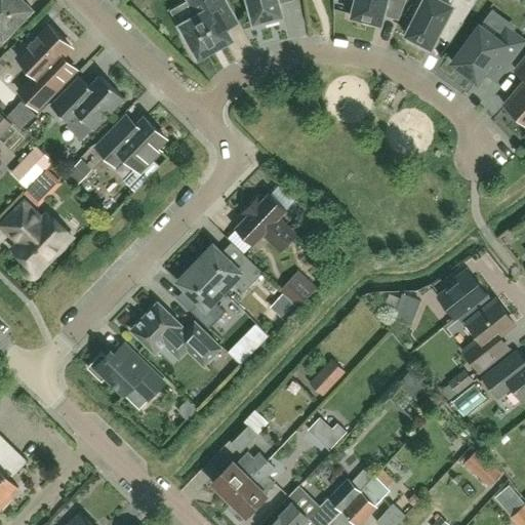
[(0,0),(0,35),(3,39),(32,9),(22,0),(0,0)]
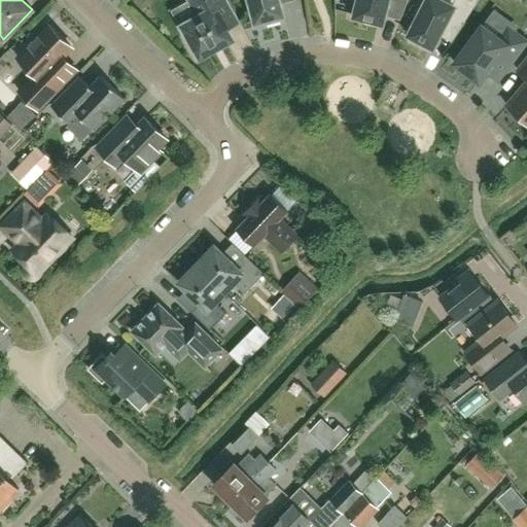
[(188,0),(198,16),(181,26),(187,37),(184,39),(195,58),(198,56),(199,58),(209,51),(210,54),(223,46),(222,44),(233,38),(227,29),(238,23),(224,0),(188,0)]
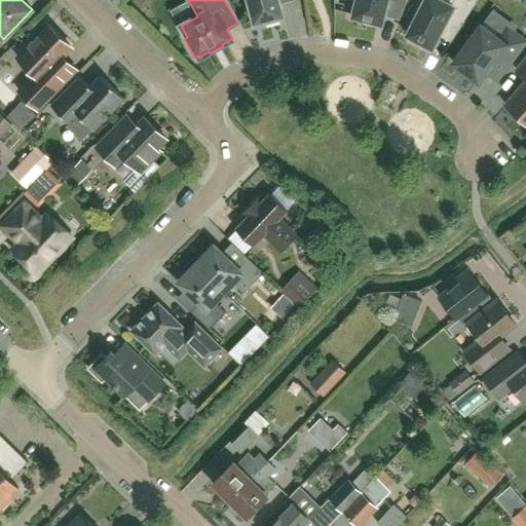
[(283,15),(279,5),(277,0),(247,0),(254,24),(264,21),(265,25),(279,21),(278,16),(283,15)]
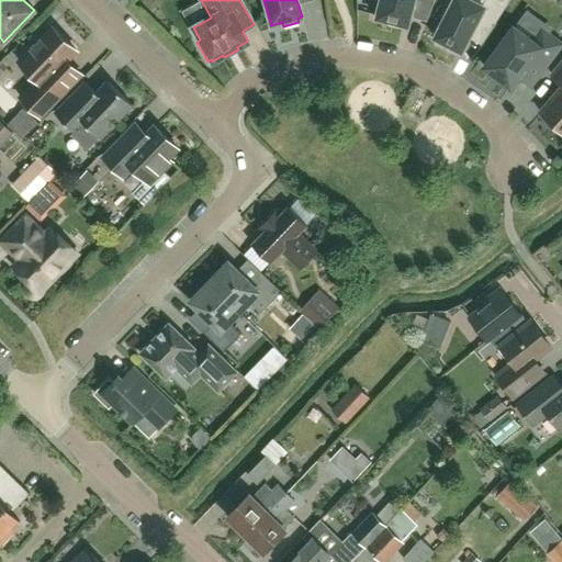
[(380,0),(375,19),(407,26),(414,0),(434,0),(435,0),(380,0)]
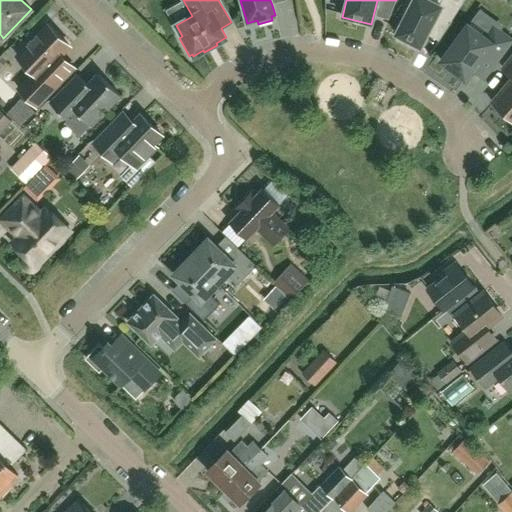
[(408,11),(395,34),(400,37),(398,40),(414,48),(416,45),(420,47),(426,36),(437,15),(450,22),(461,0),(444,0),(441,6),(429,0),(408,0),(404,9),(408,11)]
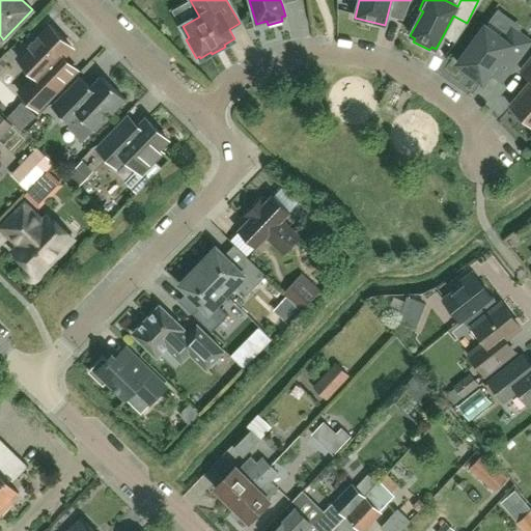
[(50,26),(18,59),(35,76),(19,92),(37,110),(77,70),(63,57),(72,48),(50,26)]
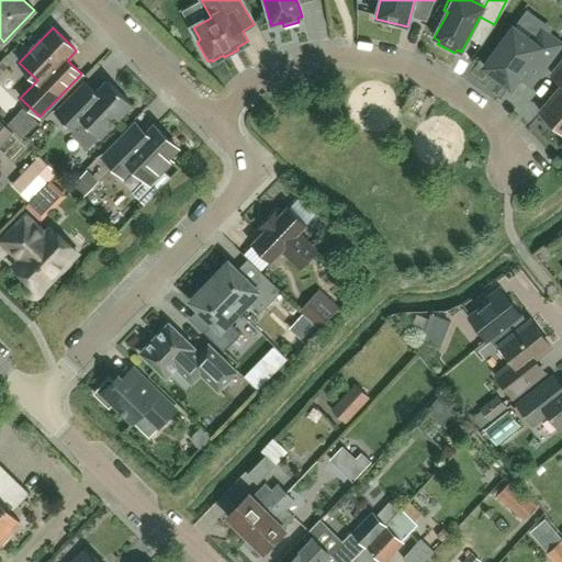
[(530,86),(539,75),(561,44),(542,30),(532,42),(514,27),(484,67),(510,87),(518,77),(530,86)]
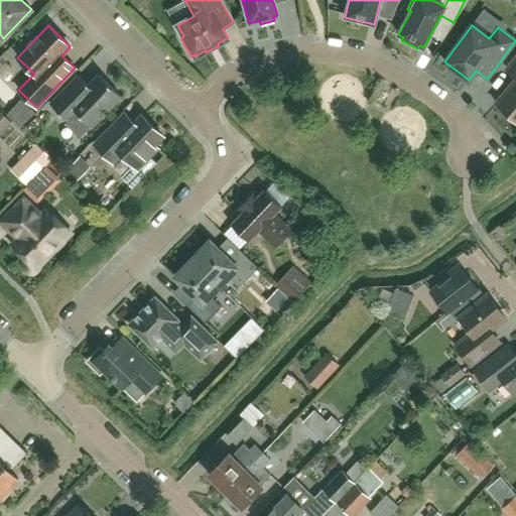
[(515,57),(506,69),(515,77),(515,80),(496,104),(515,121),(515,57)]
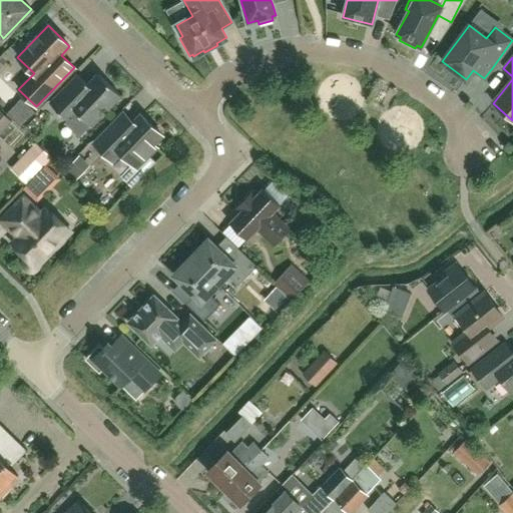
[(78,75),(51,104),(68,121),(77,112),(90,125),(120,95),(99,74),(88,85),(78,75)]
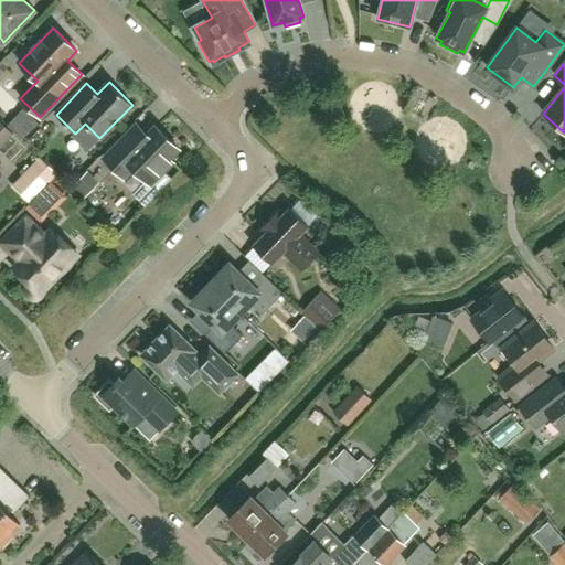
[(0,147),(13,134),(0,120),(0,147)]
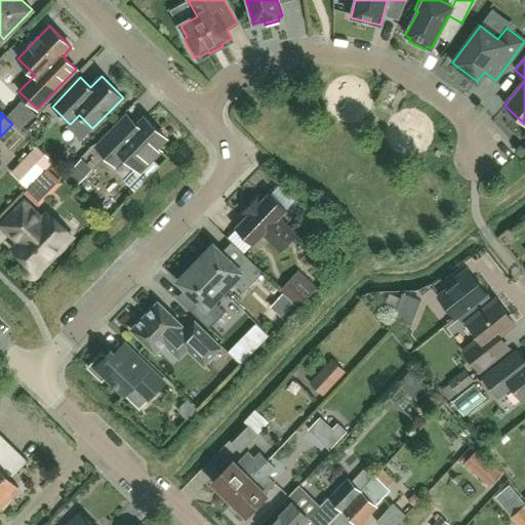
[(160,166),(153,159),(160,151),(157,148),(165,138),(145,118),(136,126),(126,116),(96,148),(115,165),(124,156),(136,168),(132,172),(145,184),(160,166)]
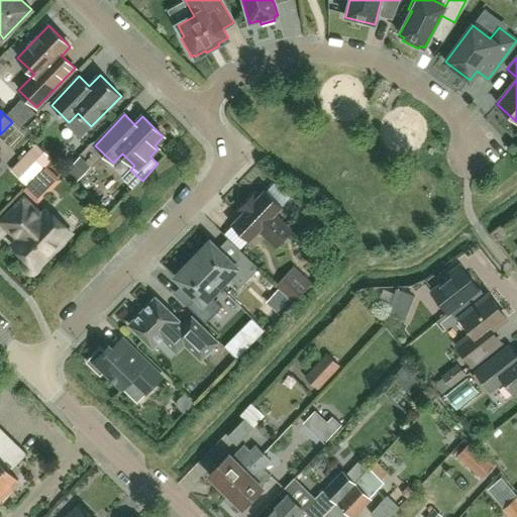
[(53,160),(36,144),(12,170),(27,186),(53,160)]
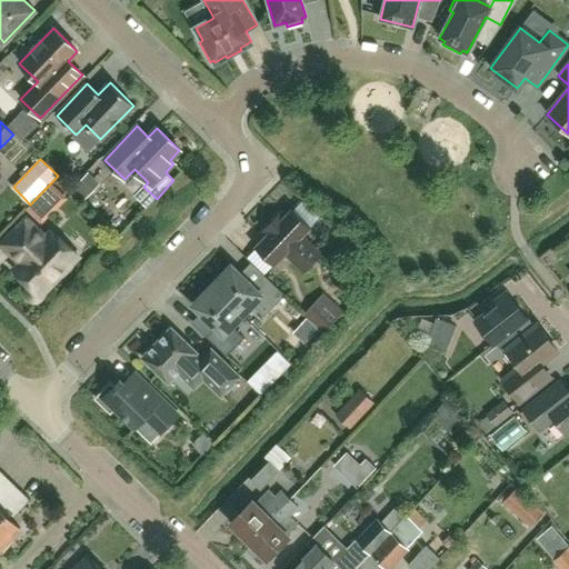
[(100,185),(89,172),(72,189),(85,200),(100,185)]
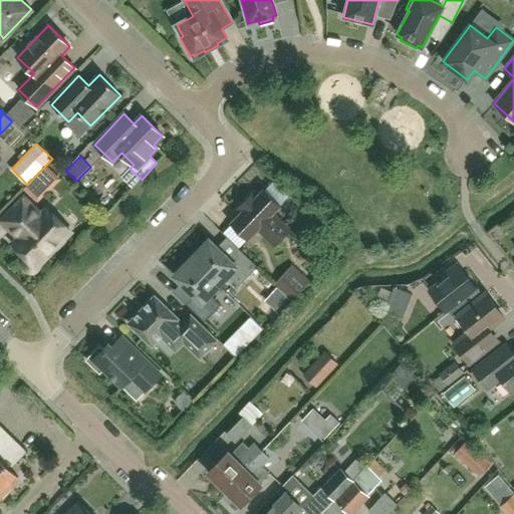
[(46,168),(27,188),(39,200),(59,180),(46,168)]
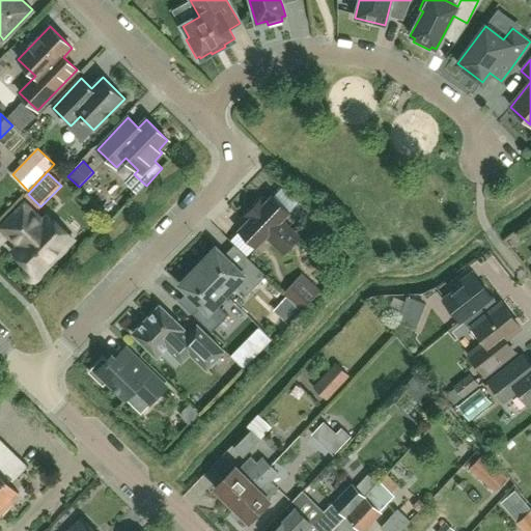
[(253,216),(239,231),(255,248),(266,236),(283,252),(298,236),(281,220),(289,213),(273,196),(264,203),(261,200),(250,213),(253,216)]
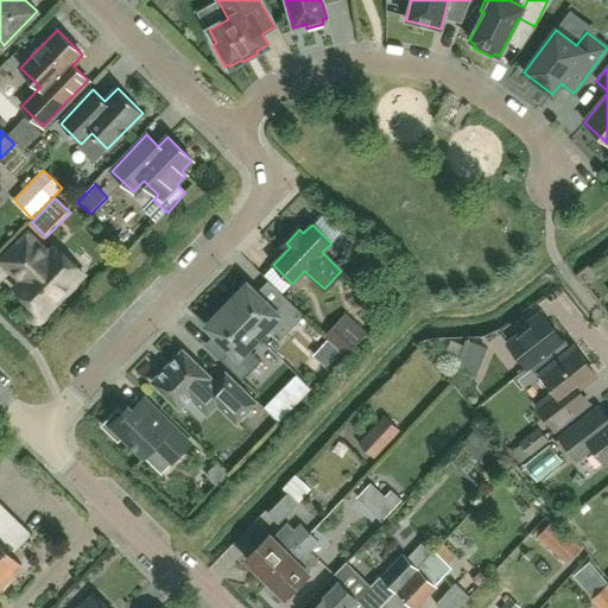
[(32,321),(33,321),(36,322),(37,322),(38,322),(39,321),(42,321),(43,320),(44,317),(45,316),(45,315),(45,312),(64,293),(67,292),(68,292),(69,292),(71,290),(73,287),(74,285),(75,283),(83,274),(55,247),(49,254),(27,234),(6,258),(21,272),(21,282),(14,289),(32,305),(31,306),(30,309),(29,310),(29,311),(29,312),(29,314),(29,316),(29,317),(30,318),(32,321)]
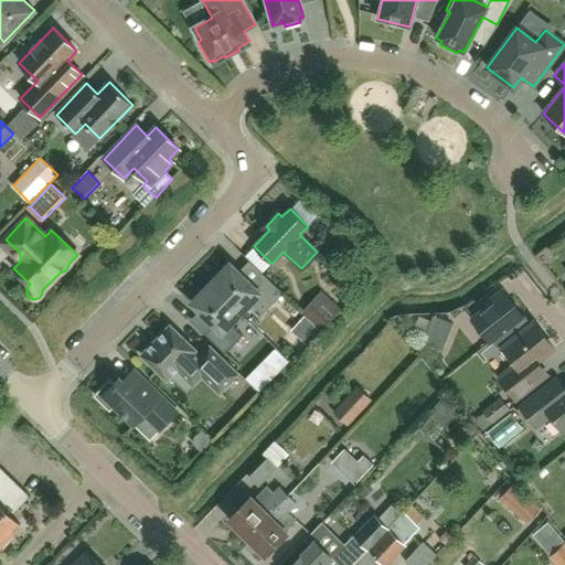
[(210,285),(241,315),(251,304),(262,316),(284,294),(264,275),(253,286),(230,264),(210,285)]
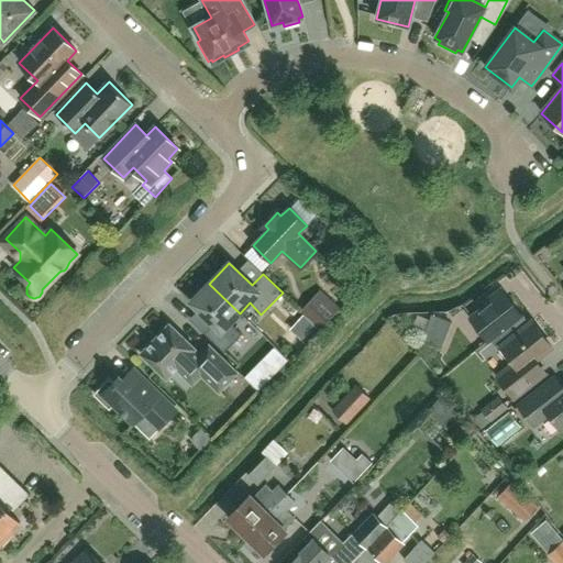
[(230,323),(240,313),(209,284),(190,302),(213,324),(205,334),(223,353),(242,334),(230,323)]
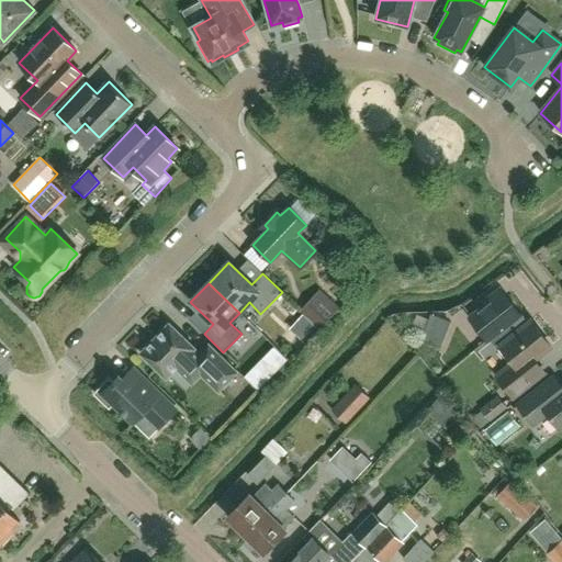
[(489,302),(470,317),(489,340),(491,339),(497,347),(498,347),(512,363),(495,377),(512,398),(527,386),(544,373),(535,360),(551,346),(531,321),(527,324),(519,316),(521,315),(501,289),(486,300),(489,302)]
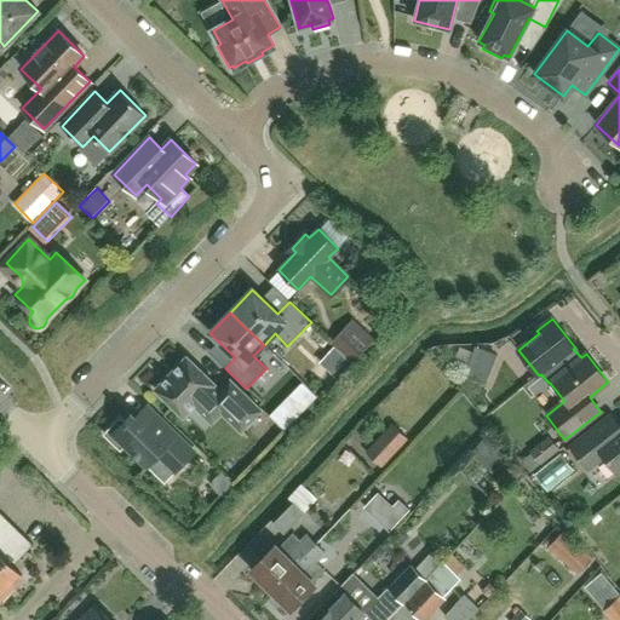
[(356,320),(320,360),(342,378),(377,338),(356,320)]
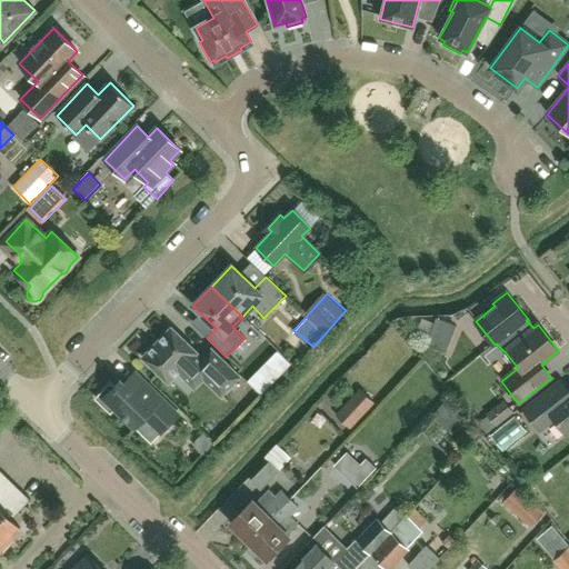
[(428,343),(448,351),(459,323),(439,316),(428,343)]
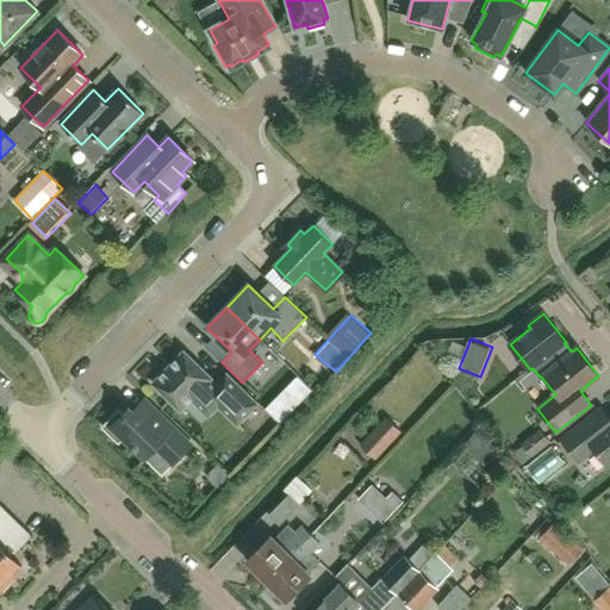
[(209,419),(219,408),(237,424),(257,403),(226,374),(216,385),(209,379),(211,378),(184,352),(151,384),(180,411),(190,400),(209,419)]
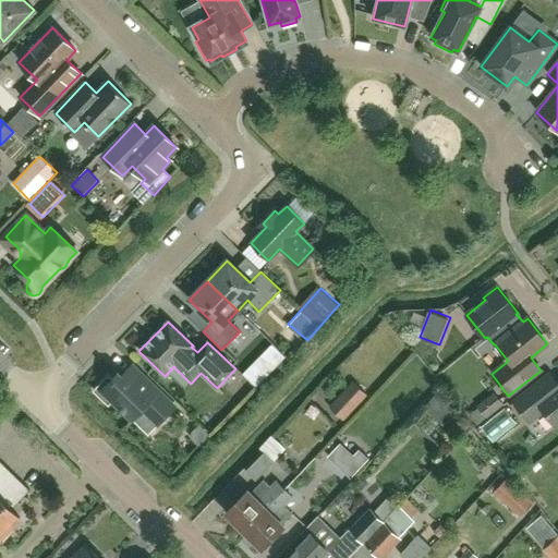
[(255,387),(284,358),(271,344),(242,374),(255,387)]
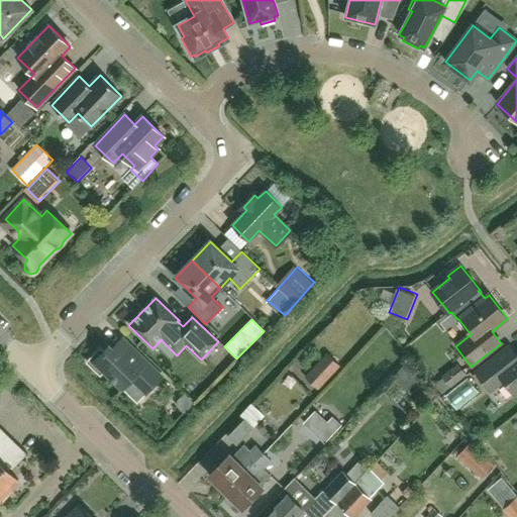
[(104,351),(100,347),(90,357),(90,367),(100,377),(104,372),(122,389),(131,380),(146,394),(162,378),(122,338),(112,349),(109,346),(104,351)]
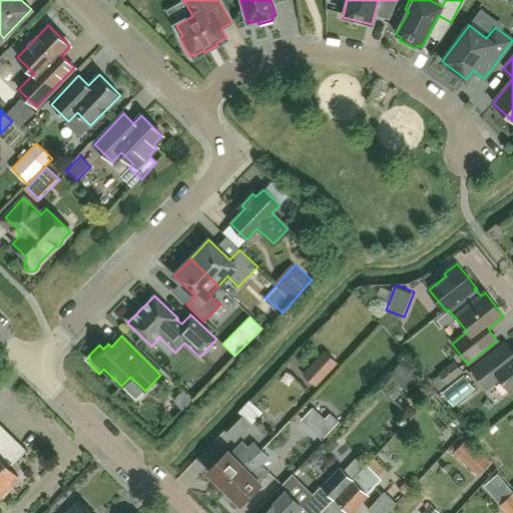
[(512,351),(507,343),(491,355),(472,371),(486,389),(500,378),(511,393),(512,391),(512,351)]
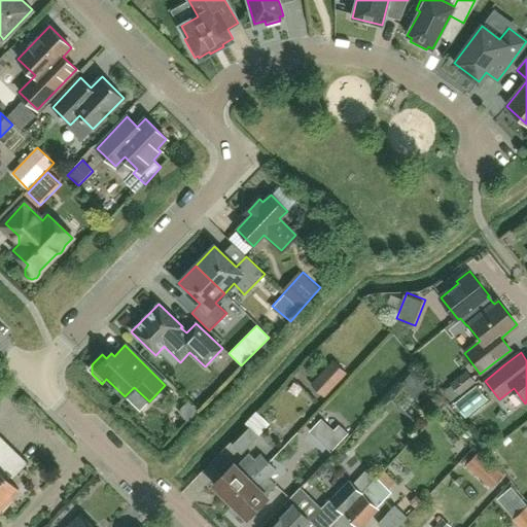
[(332,360),(310,385),(324,398),(347,374),(332,360)]
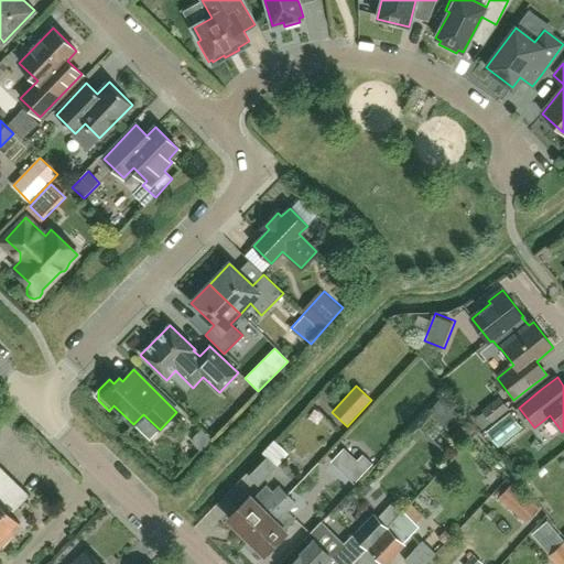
[(442,397),(426,413),(442,427),(457,412),(442,397)]
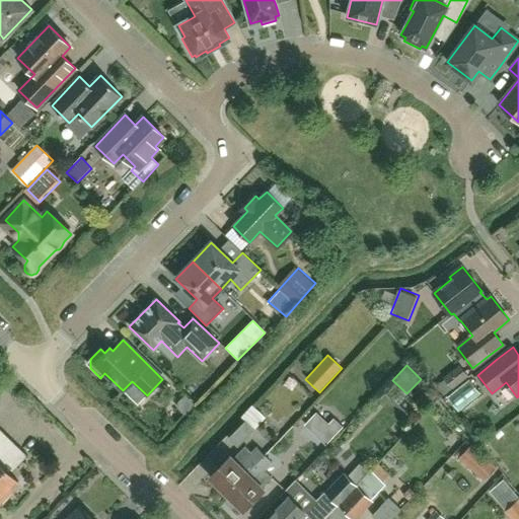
[(452,390),(468,377),(459,365),(442,378),(452,390)]
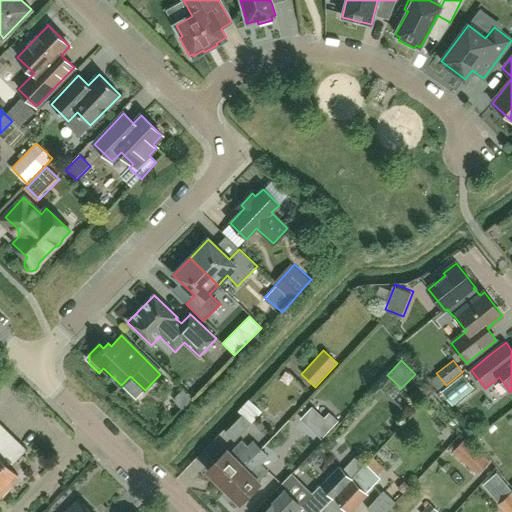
[(432,390),(424,382),(413,393),(421,401),(432,390)]
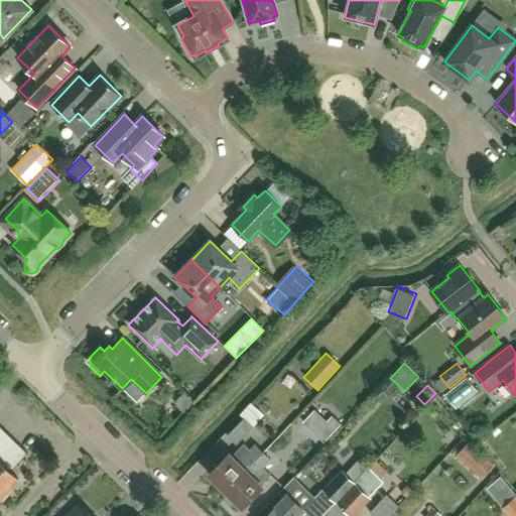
[(315,411),(304,423),(324,441),(340,423),(332,415),(327,421),(315,411)]
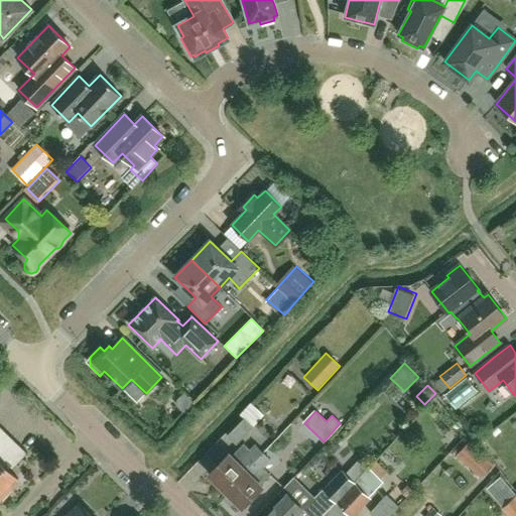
[(227,436),(236,445),(253,427),(244,418),(227,436)]
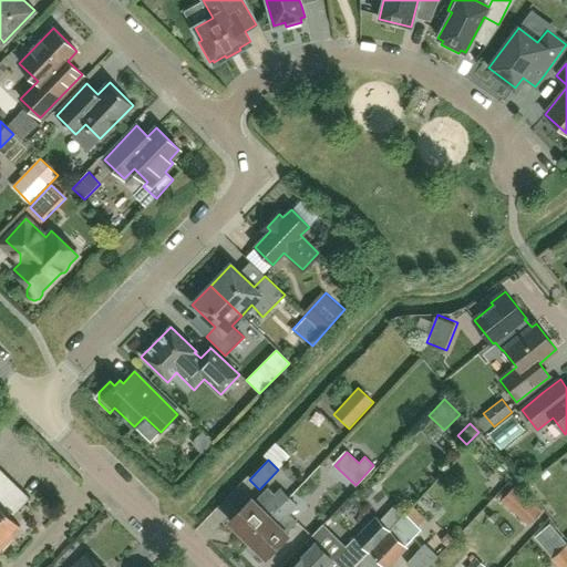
[(0,493),(12,481),(3,473),(0,475),(0,493)]
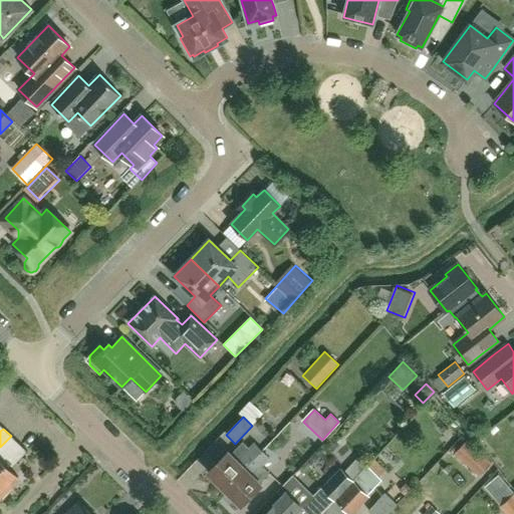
[(462,439),(466,442),(454,455),(479,478),(492,463),(474,448),(477,444),(468,433),(462,439)]
